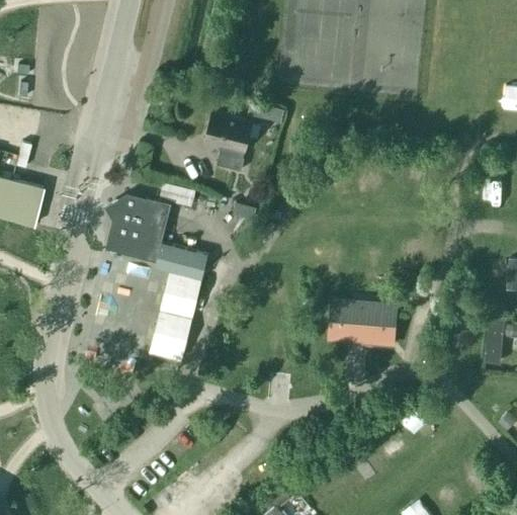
[(101,41),(96,62),(104,64),(109,44),(101,41)]
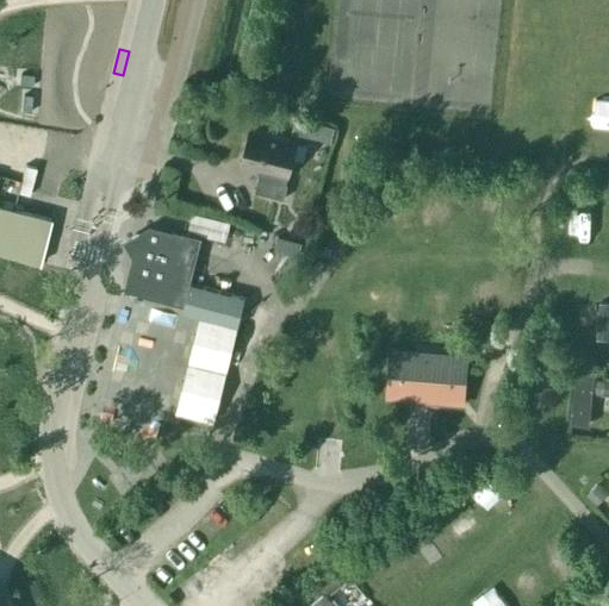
[(293,130),(291,137),(291,138),(310,142),(314,126),(294,122),(293,130)]
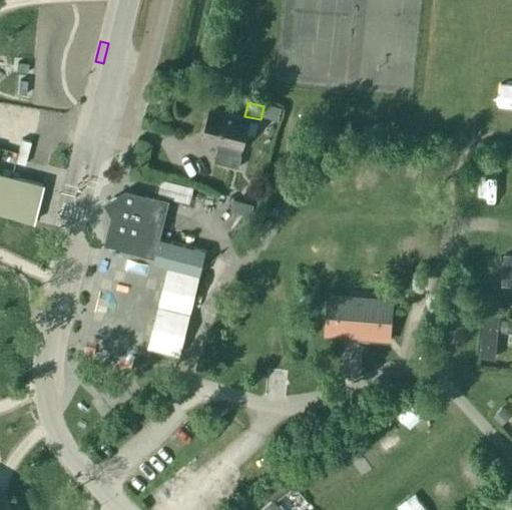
[(240,156),(249,121),(210,111),(202,140),(219,144),(214,163),(238,170),(242,157),(240,156)]
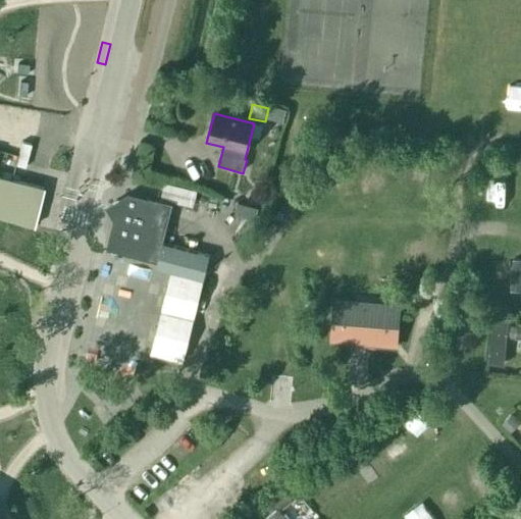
[(484,215),(500,217),(505,173),(488,171),(484,215)]
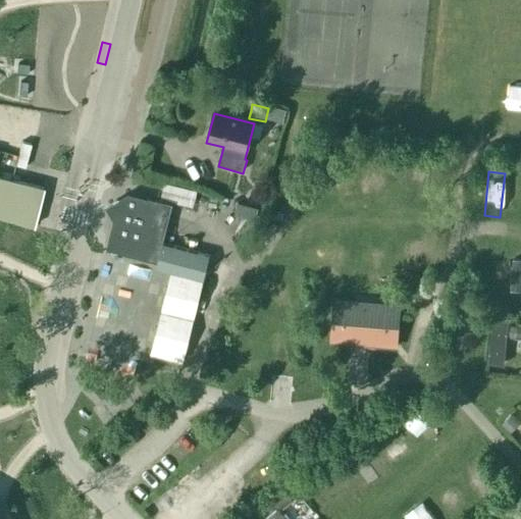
[(0,220),(34,229),(43,191),(0,178),(0,220)]
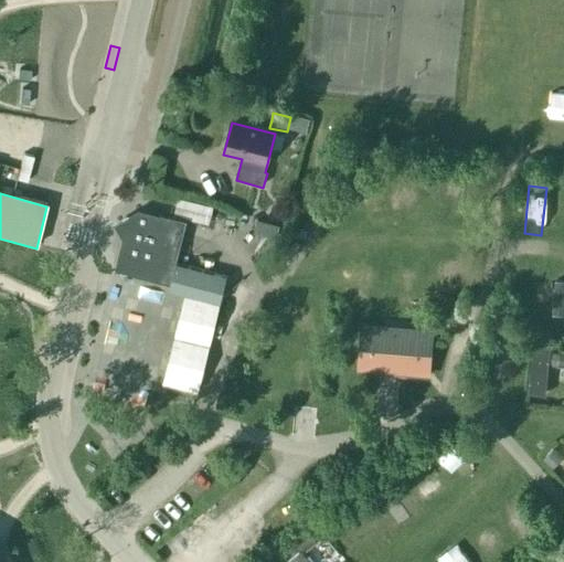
[(188,296),(219,304),(221,304),(226,278),(176,265),(187,223),(159,216),(156,232),(135,226),(126,232),(131,240),(124,268),(136,272),(135,277),(171,286),(170,292),(188,296)]
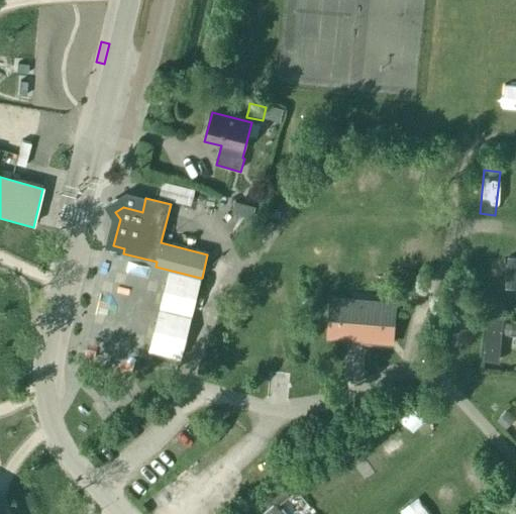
[(502,253),(501,290),(515,290),(515,254),(502,253)]
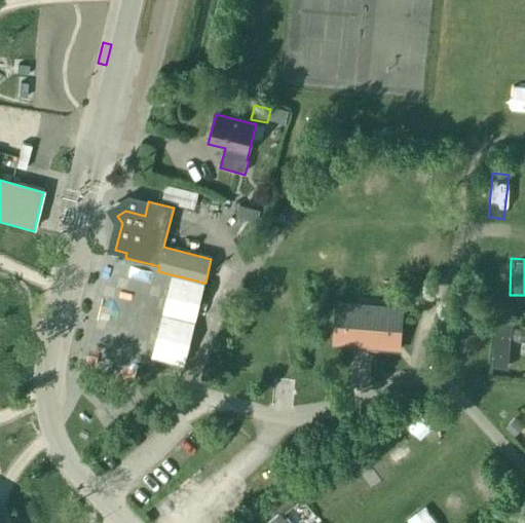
[(202,285),(203,283),(175,275),(174,277),(173,277),(152,359),(184,367),(204,285),(202,285)]
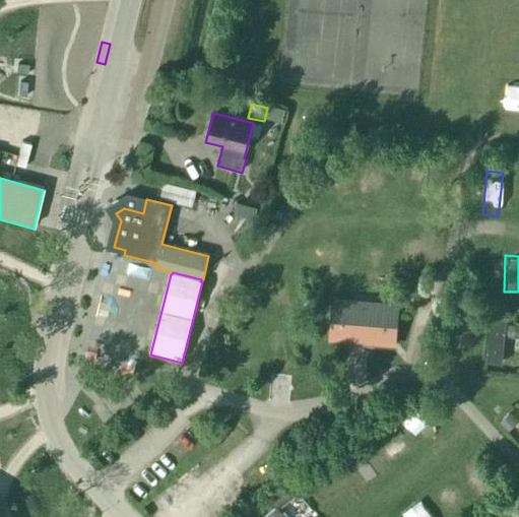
[(120,294),(119,313),(132,313),(133,295),(120,294)]
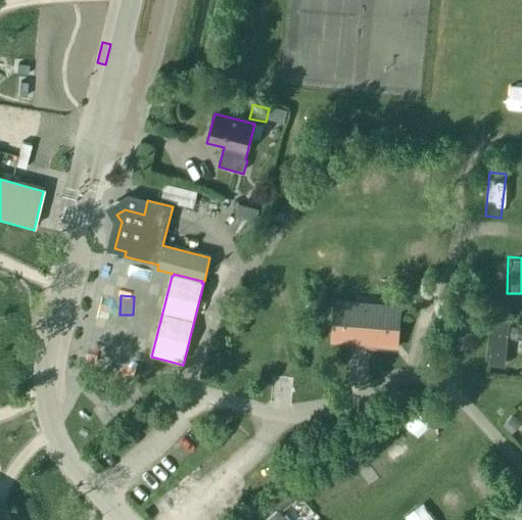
[(400,309),(335,303),(331,344),(397,349),(400,309)]
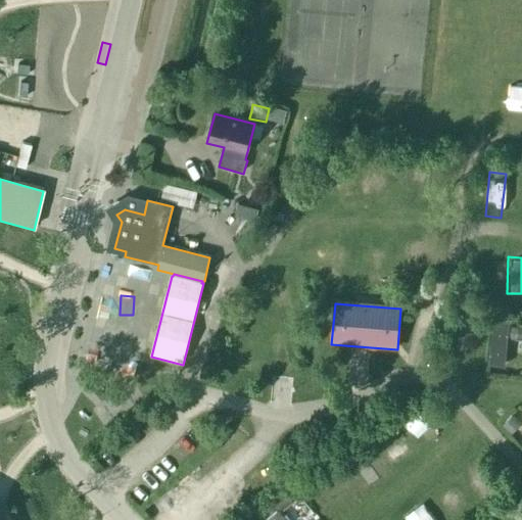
[(475,364),(476,327),(453,326),(452,363),(475,364)]
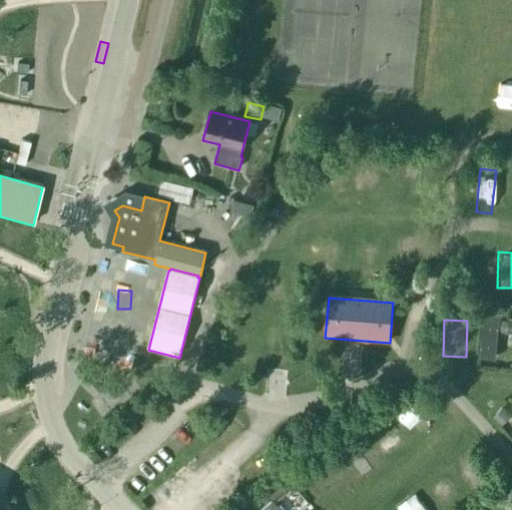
[(483,324),(481,362),(501,363),(503,325),(483,324)]
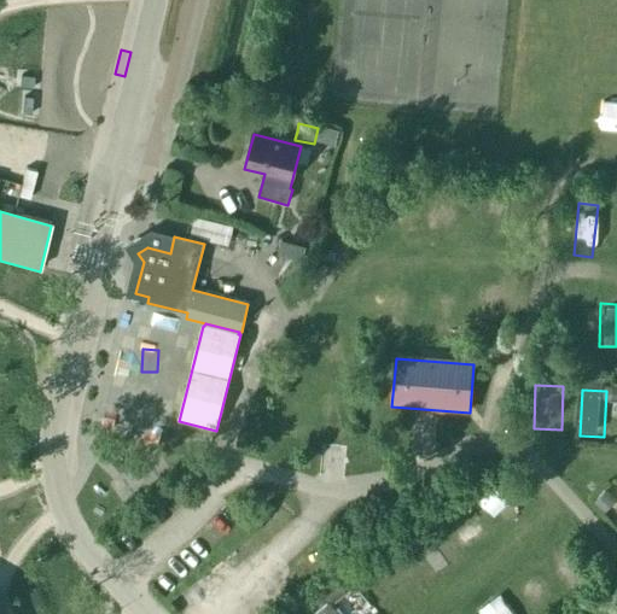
[(504,485),(478,502),(488,516),(513,498),(504,485)]
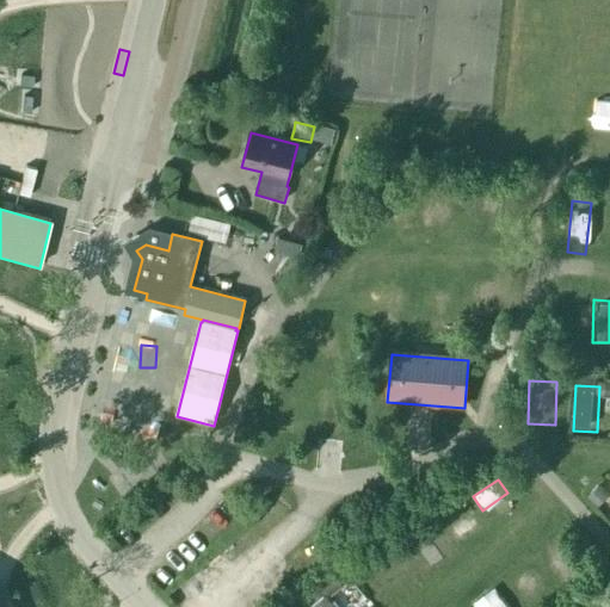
[(602,514),(609,500),(609,495),(597,488),(586,505),(602,514)]
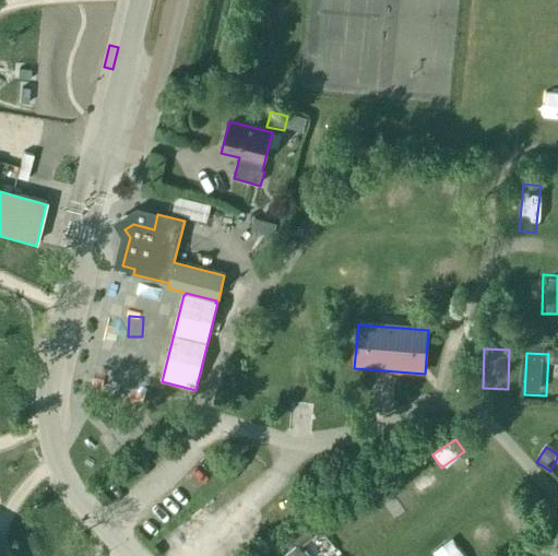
[(317,555),(301,540),(284,555),(317,555)]
